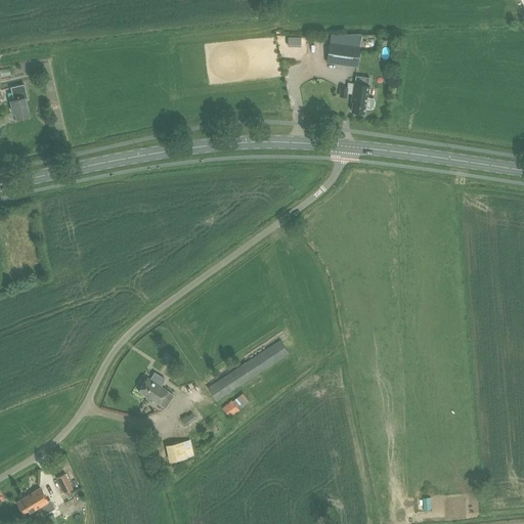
[(361,34),(331,35),(326,62),(357,67),(361,34)]
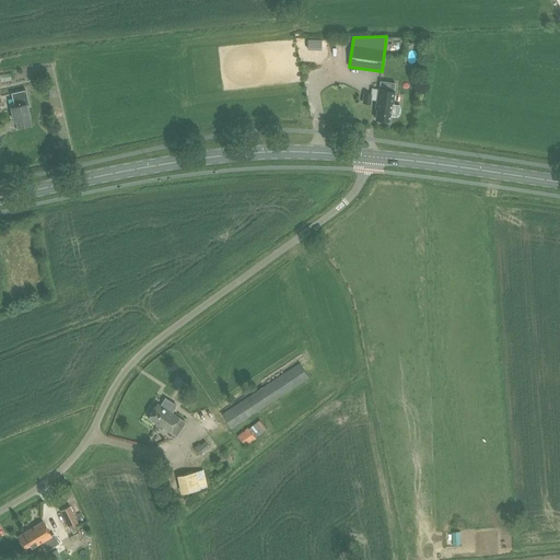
[(397,105),(391,105),(392,103),(393,103),(394,92),(395,83),(380,81),(378,90),(372,89),(371,95),(364,94),(362,103),(370,104),(370,100),(376,101),(375,108),(376,108),(375,118),(382,119),(382,121),(387,121),(387,120),(388,120),(389,115),(396,116),(398,114),(399,108),(397,105)]
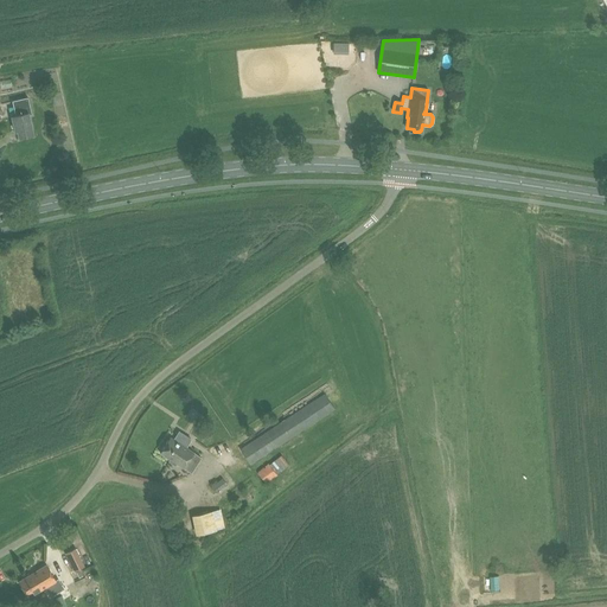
[(12,101),(16,116),(12,116),(16,132),(18,131),(20,138),(33,135),(29,115),(32,114),(27,97),(12,101)]
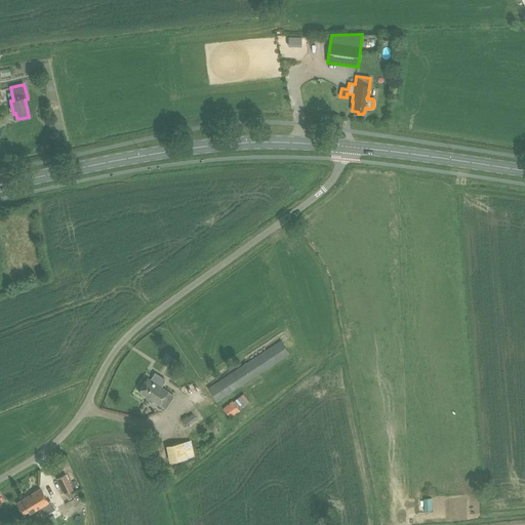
[(280,340),(208,388),(216,401),(288,354),(280,340)]
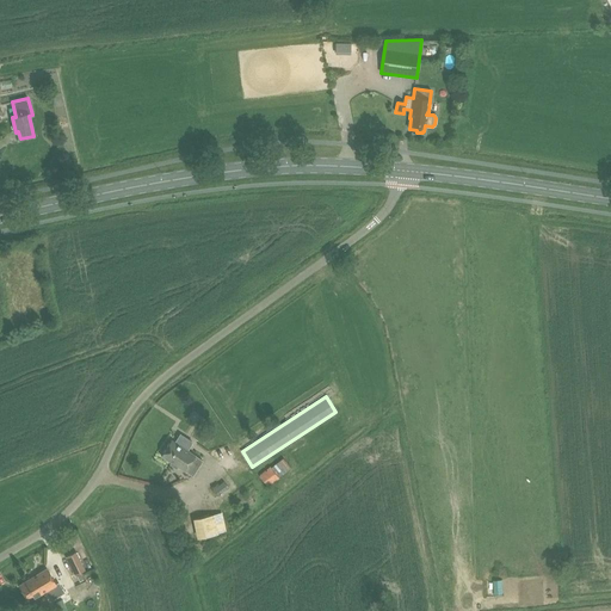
[(179,436),(174,442),(172,440),(161,456),(171,462),(170,464),(176,469),(178,467),(192,476),(202,461),(184,449),(189,442),(179,436)]
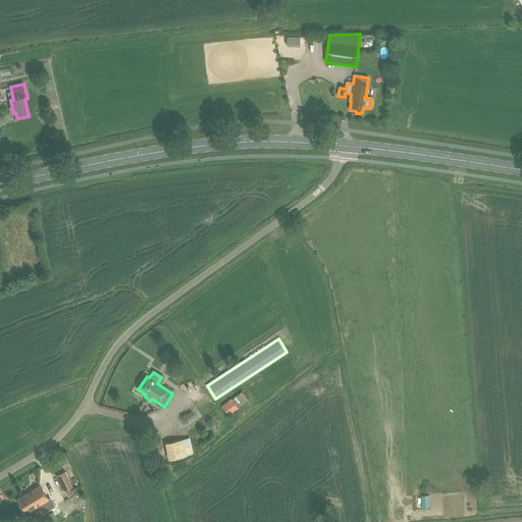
[(230,399),(220,406),(228,416),(239,408),(238,408),(248,400),(242,392),(231,400),(230,399)]
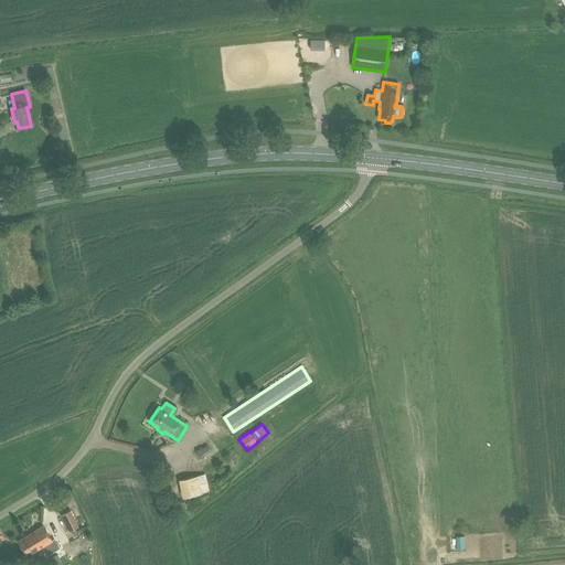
[(206,445),(195,454),(200,459),(211,450),(206,445)]
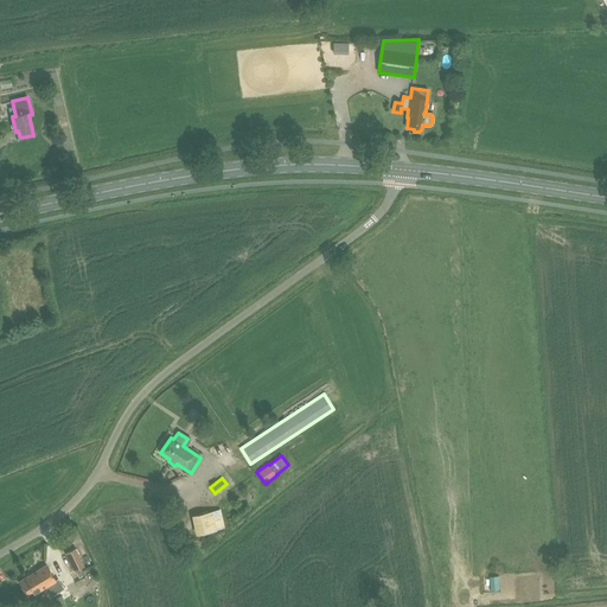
[(196,535),(217,530),(222,529),(219,510),(191,516),(196,535)]
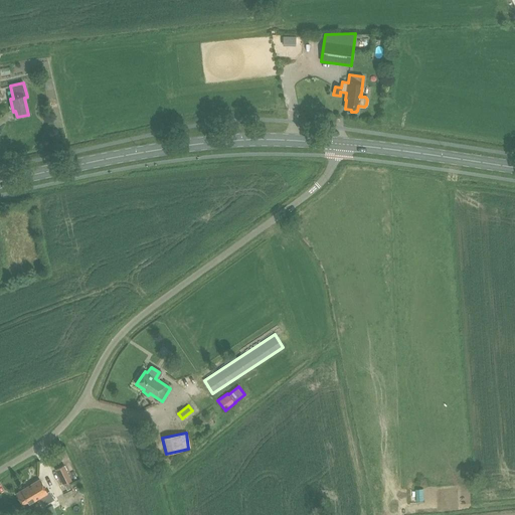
[(65,466),(56,470),(63,485),(72,480),(65,466)]
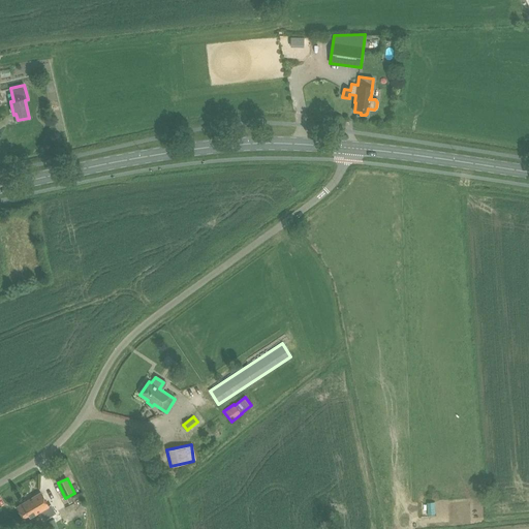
[(40,492),(28,499),(16,507),(24,521),(36,514),(49,506),(40,492)]
